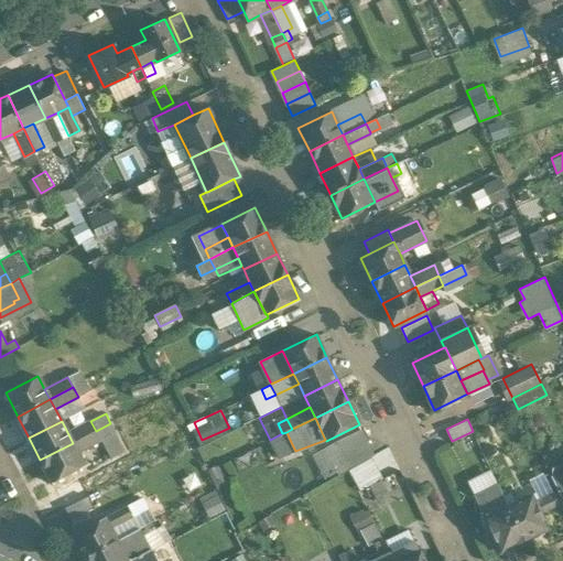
[(90,421),(67,432),(73,443),(96,431),(90,421)]
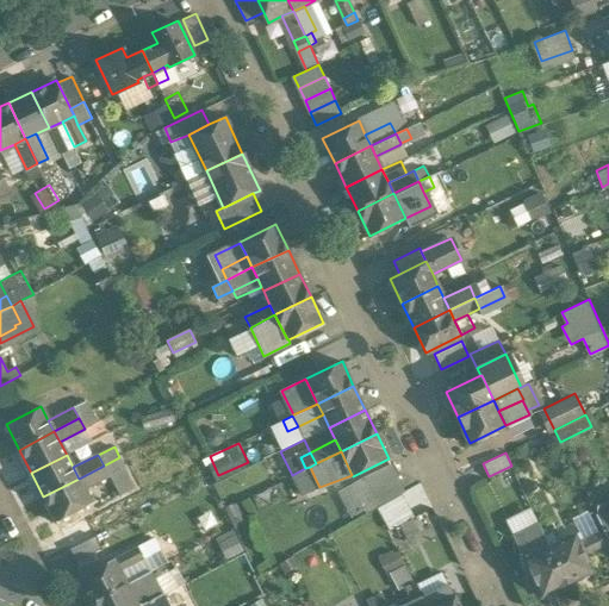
[(119,457),(104,466),(109,476),(125,467),(119,457)]
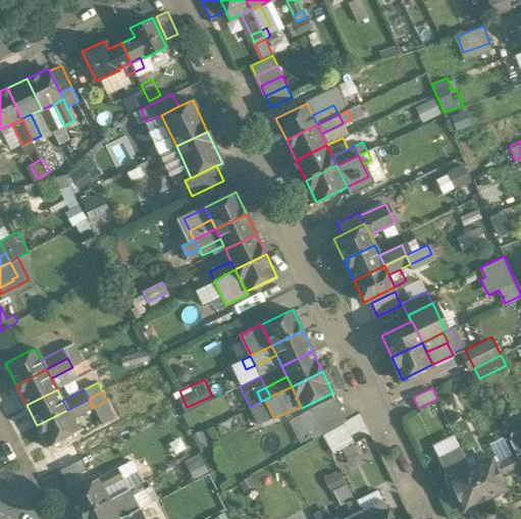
[(334,397),(312,408),(324,432),(343,422),(346,420),(334,397)]
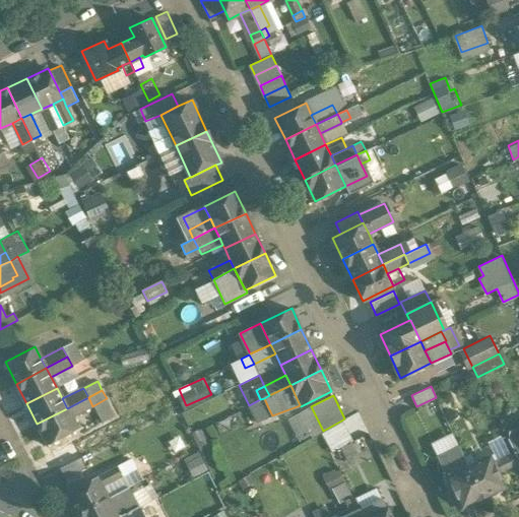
[(88,397),(67,408),(71,416),(92,406),(88,397)]
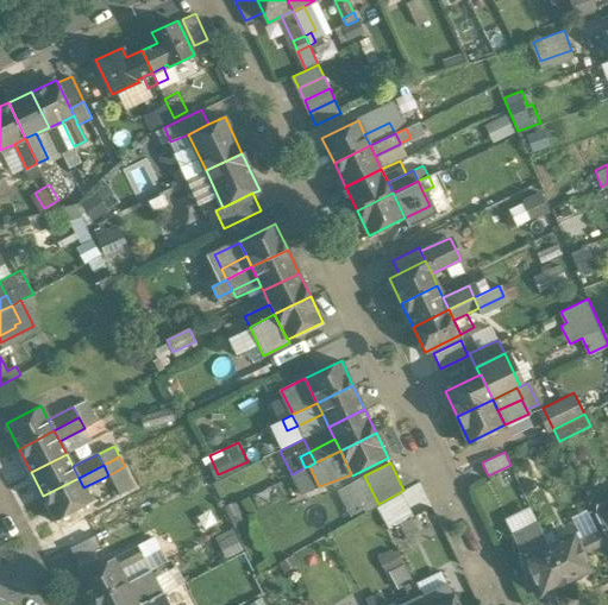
[(125,466),(108,476),(118,493),(135,484),(125,466)]
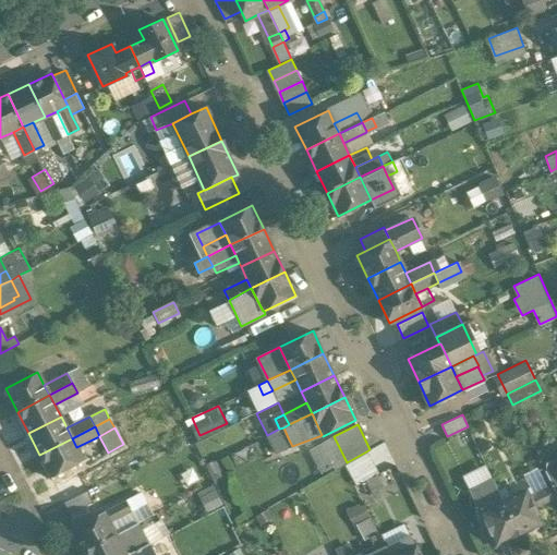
[(288,437),(283,427),(279,429),(267,435),(271,445),(288,437)]
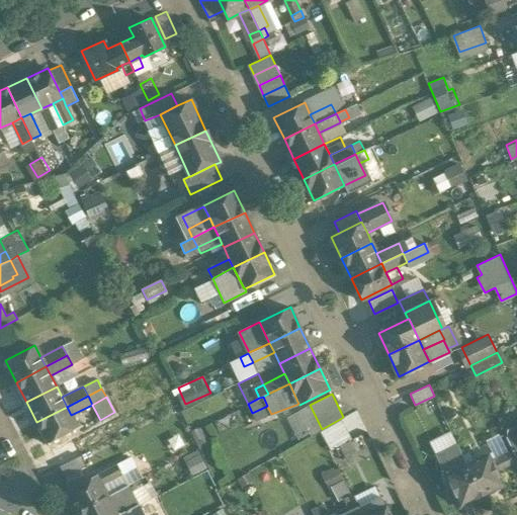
[(310,405),(298,410),(311,435),(320,430),(322,429),(310,405)]
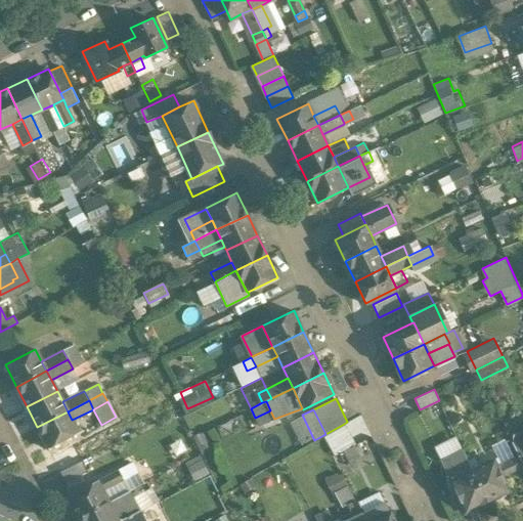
[(68,411),(37,427),(48,447),(78,432),(72,420),(68,411)]
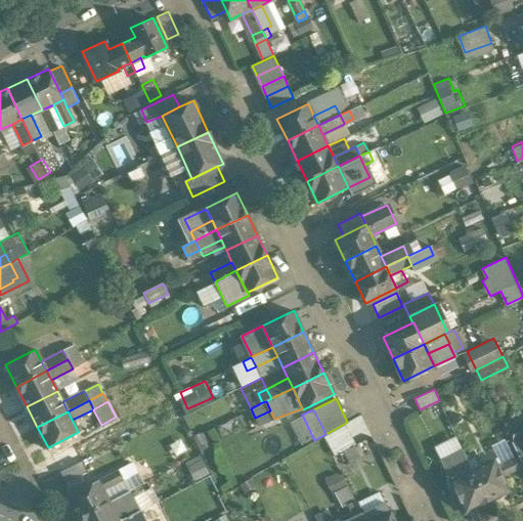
[(325,434),(323,435),(337,461),(358,448),(344,424),(325,434)]
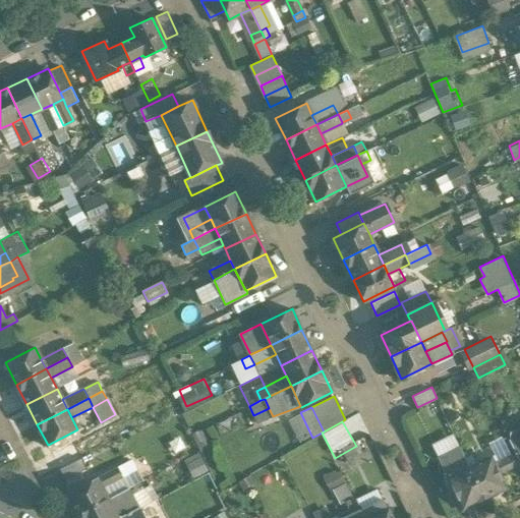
[(74,442),(52,453),(60,467),(81,457),(74,442)]
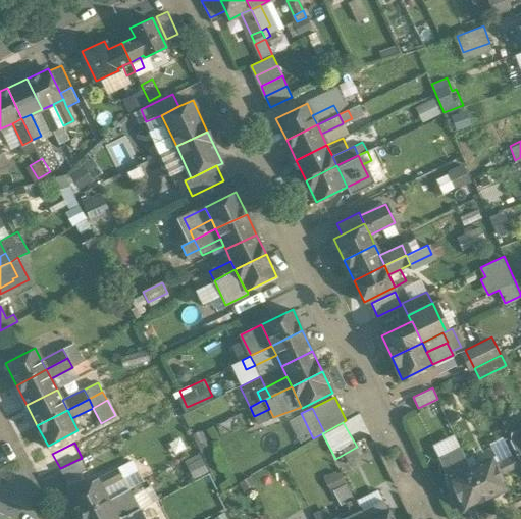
[(440,460),(445,468),(466,458),(463,451),(440,460)]
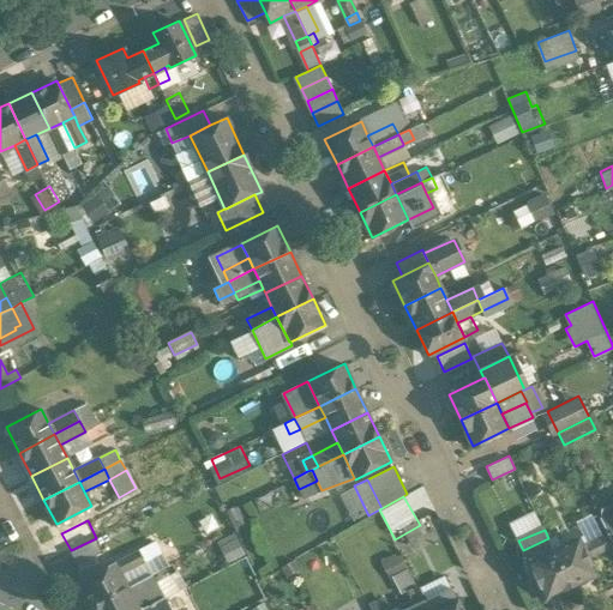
[(602,535),(582,544),(588,557),(608,547),(602,535)]
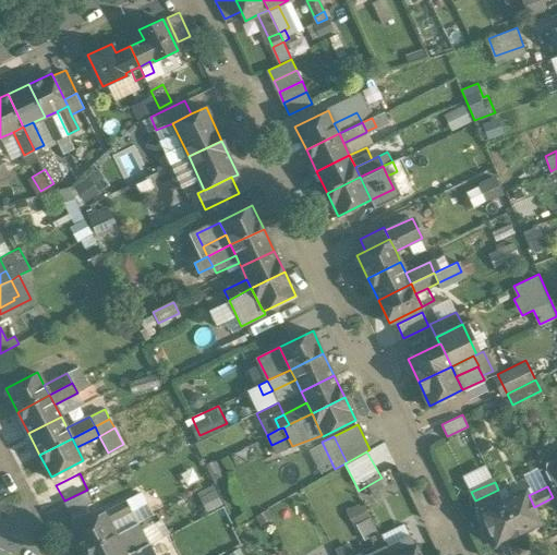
[(87,490),(64,501),(71,514),(94,502),(87,490)]
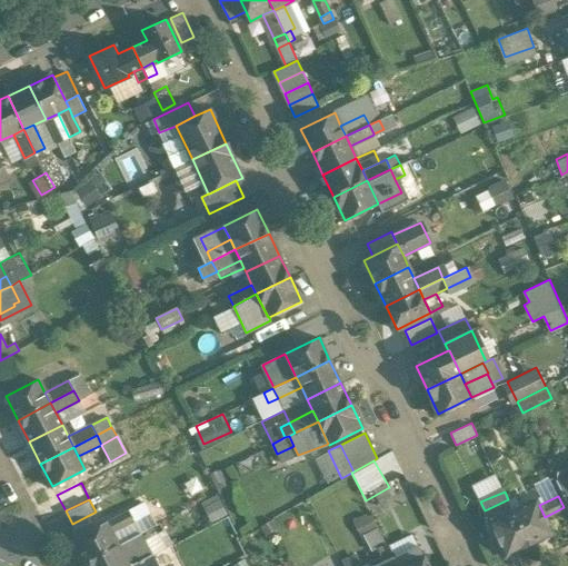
[(508,499),(485,510),(489,522),(512,510),(508,499)]
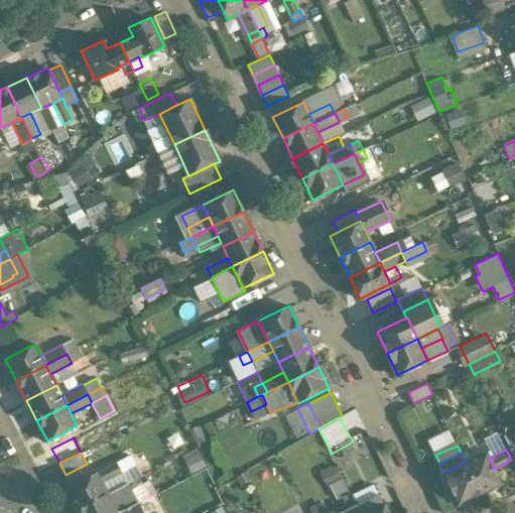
[(486,453),(465,463),(480,493),(500,483),(494,469),(489,458),(486,453)]
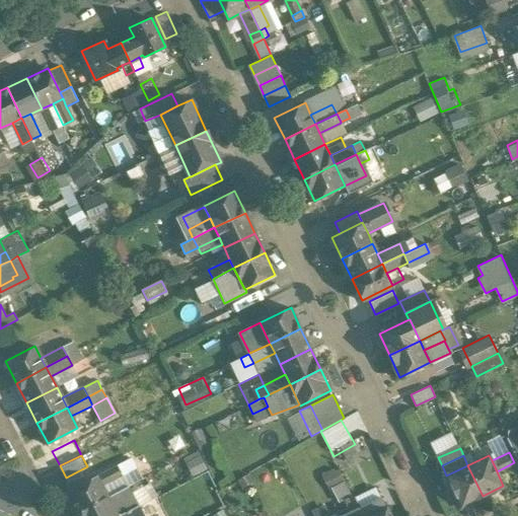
[(118,465),(96,476),(101,487),(123,475),(118,465)]
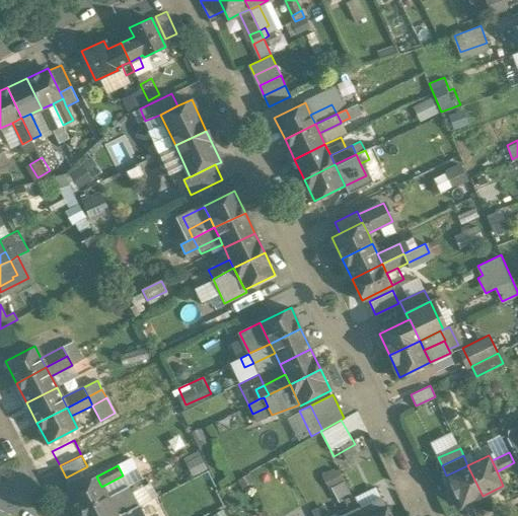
[(467,465),(446,475),(460,506),(483,496),(467,465)]
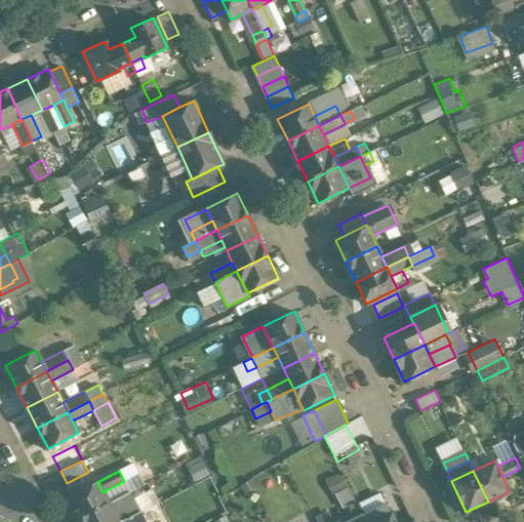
[(341,472),(327,479),(341,506),(349,503),(356,516),(363,513),(341,472)]
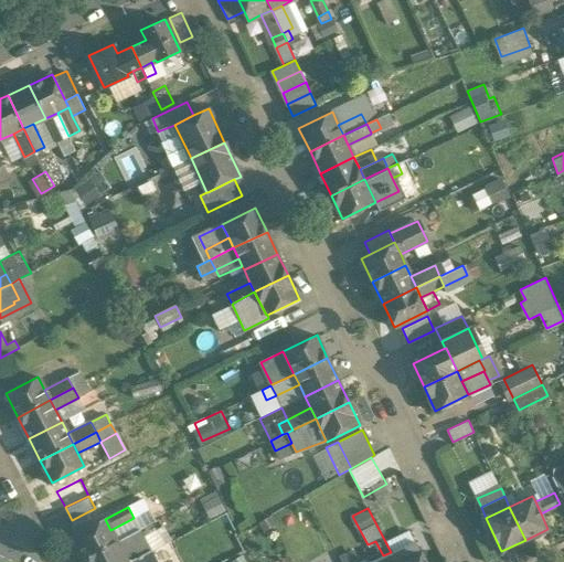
[(105,519),(72,536),(84,558),(116,541),(110,530),(105,519)]
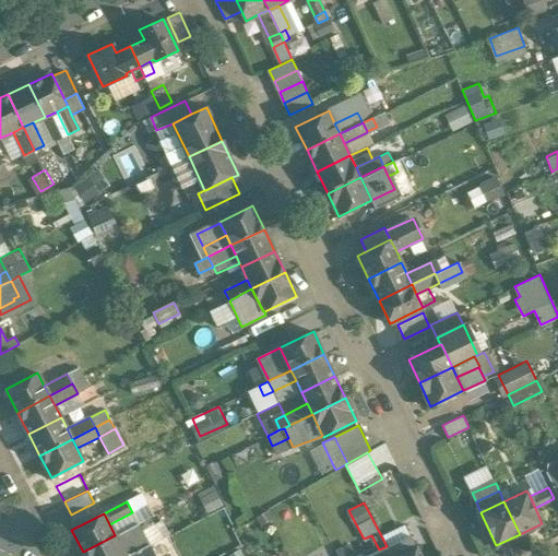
[(138,523),(115,535),(125,555),(127,555),(149,545),(138,523)]
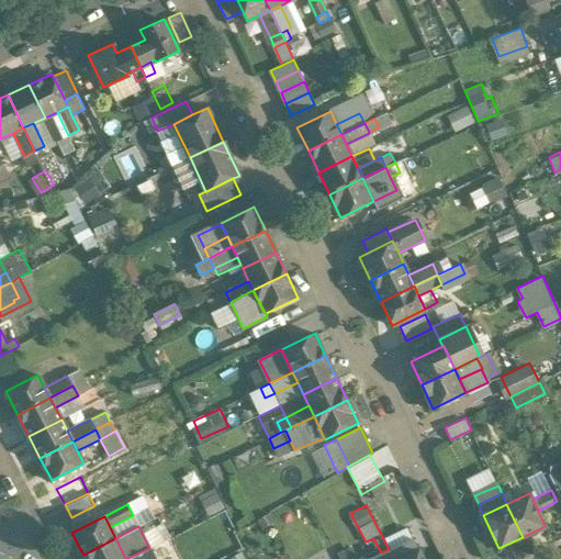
[(125,558),(115,538),(83,555),(85,558),(125,558)]
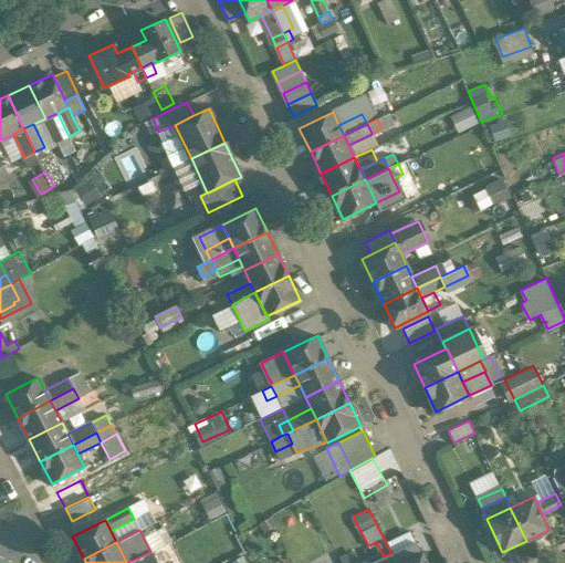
[(416,542),(391,553),(396,562),(399,562),(421,553),(416,542)]
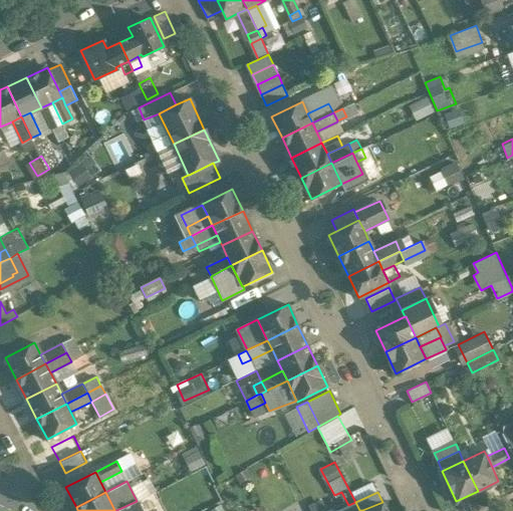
[(137,501),(116,510),(140,510),(142,510),(137,501)]
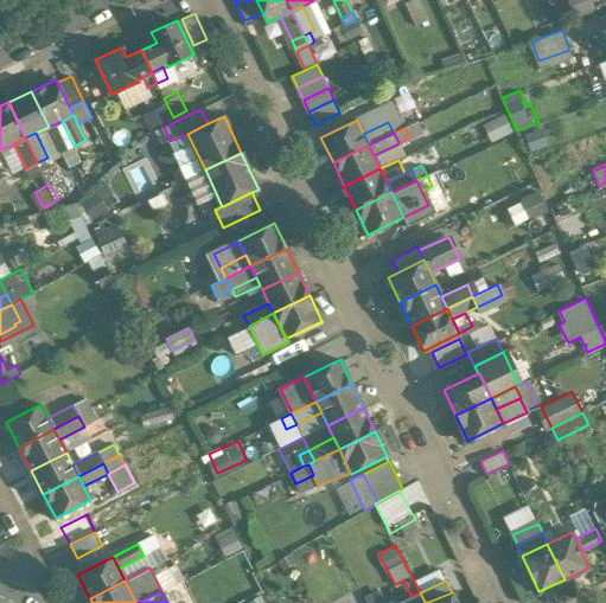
[(412,596),(399,602),(425,602),(420,592),(412,596)]
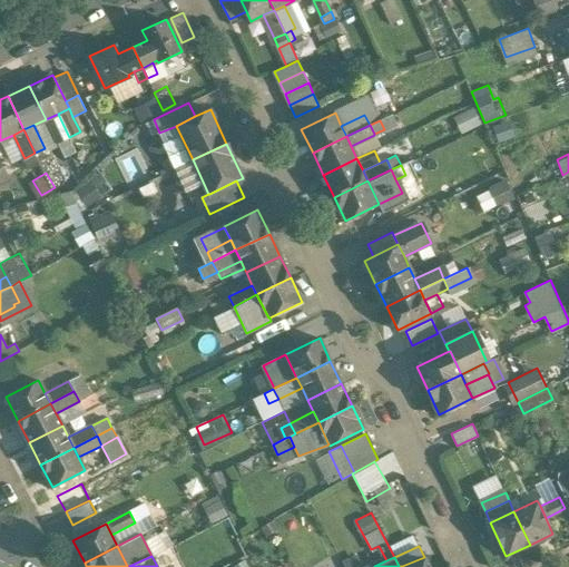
[(429,566),(424,557),(402,566),(429,566)]
